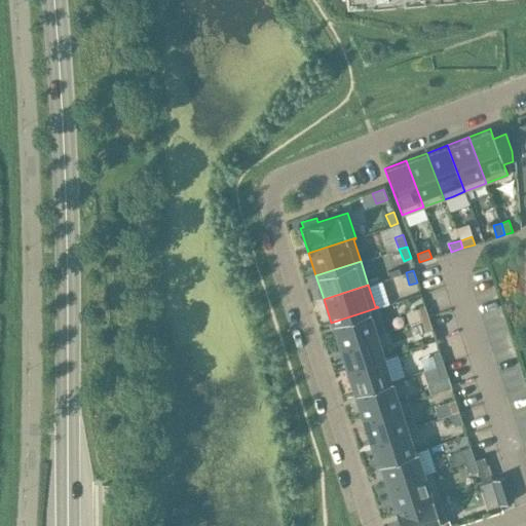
[(417,308),(420,320),(428,317),(424,305),(417,308)]
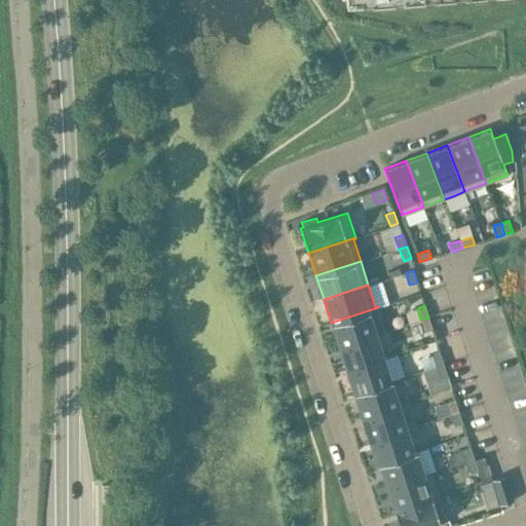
[(385,331),(378,307),(331,323),(338,346),(385,331)]
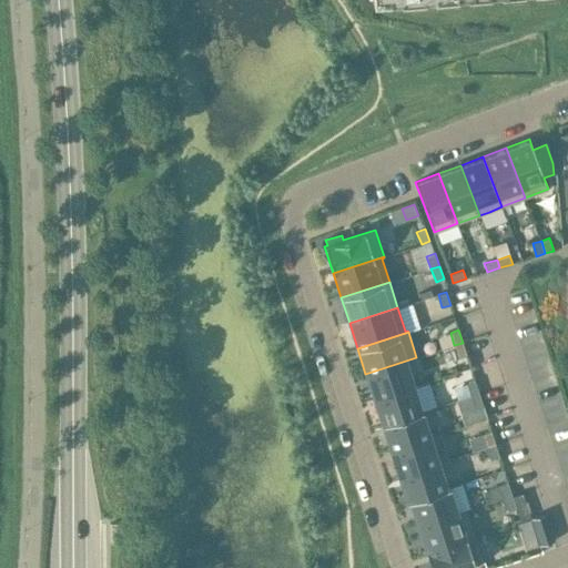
[(467,355),(463,343),(454,345),(458,358),(467,355)]
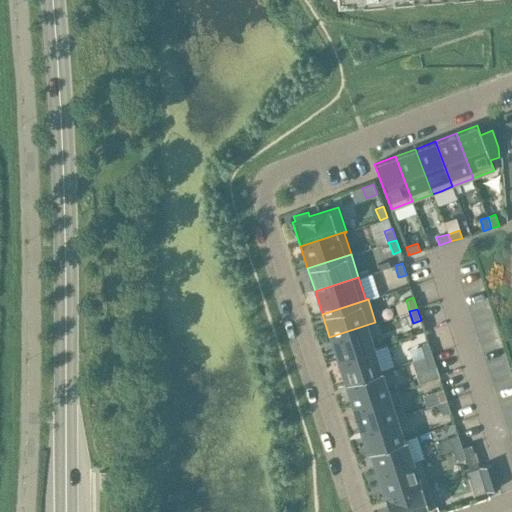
[(375,323),(375,322),(329,337),(337,360),(373,348),(366,326),(375,323)]
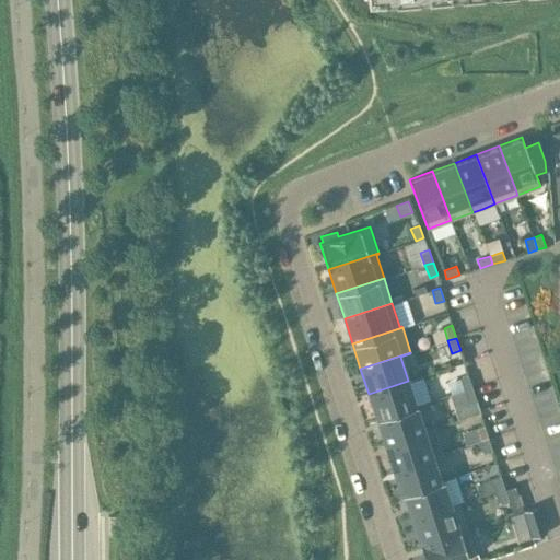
[(459,377),(464,391),(473,387),(468,375),(459,377)]
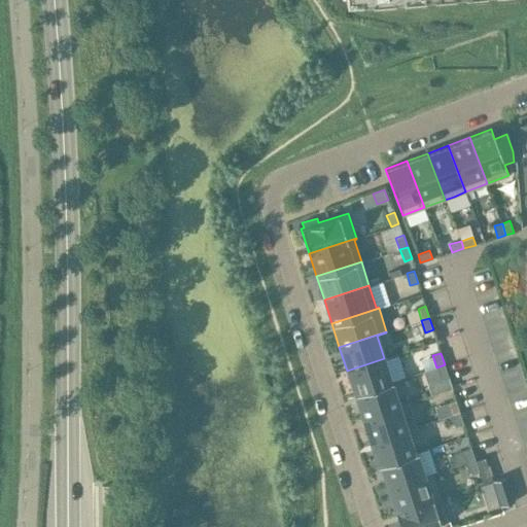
[(392,382),(384,358),(347,371),(354,394),(392,382)]
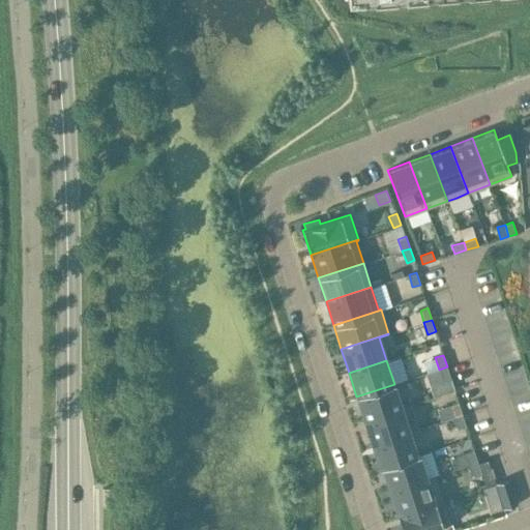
[(450,379),(447,366),(439,370),(443,381),(450,379)]
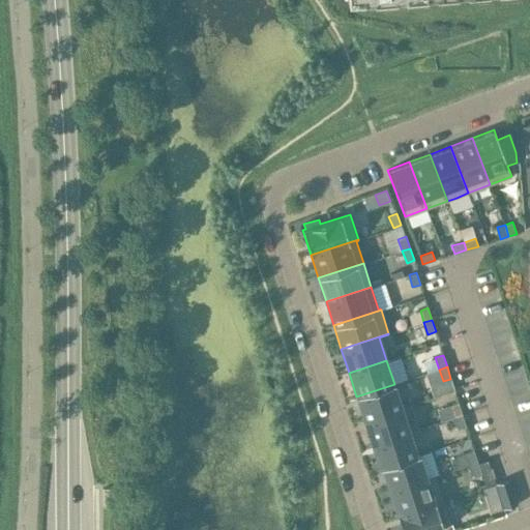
[(402,408),(394,384),(356,396),(363,420),(402,408)]
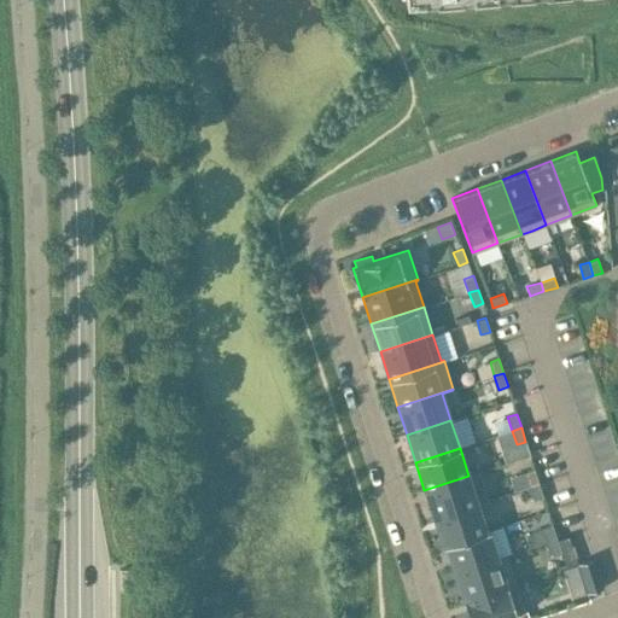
[(525,472),(530,487),(538,483),(535,470),(525,472)]
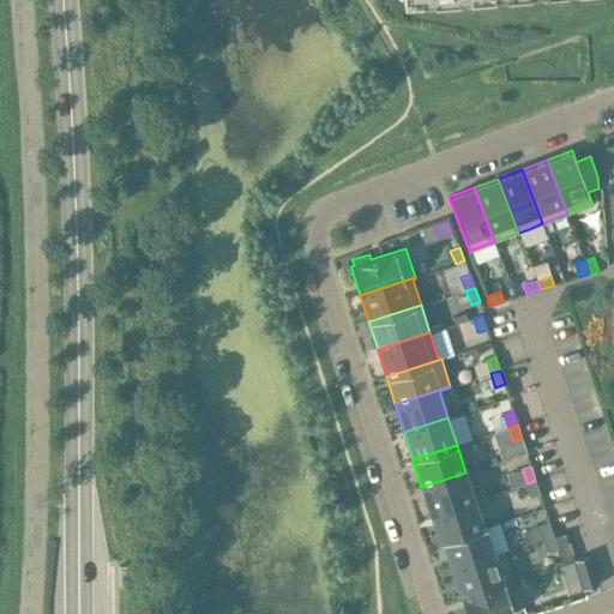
[(486,497),(476,469),(465,473),(421,487),(431,513),(474,499),(486,497)]
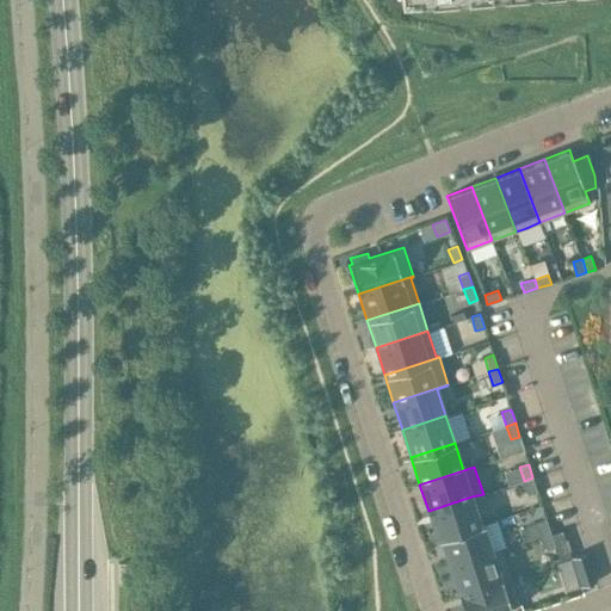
[(537,492),(532,477),(524,481),(528,494),(537,492)]
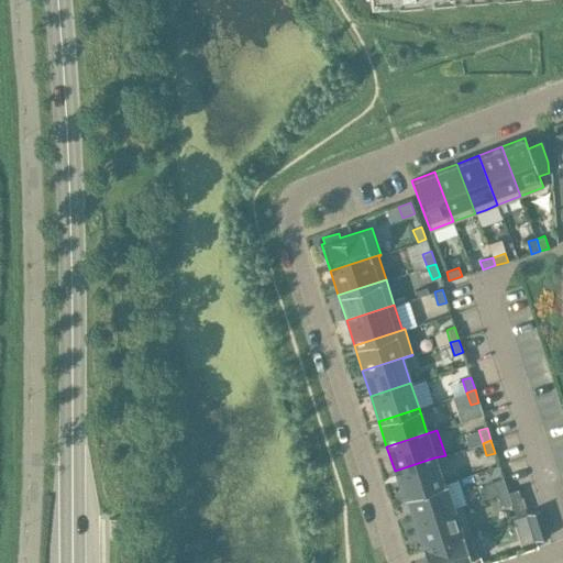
[(406,496),(443,484),(434,457),(395,471),(403,497),(406,496)]
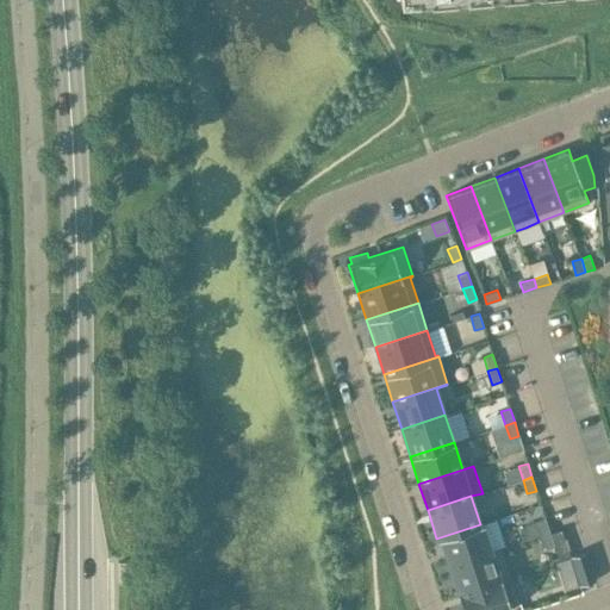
[(536,522),(541,535),(549,533),(546,518),(536,522)]
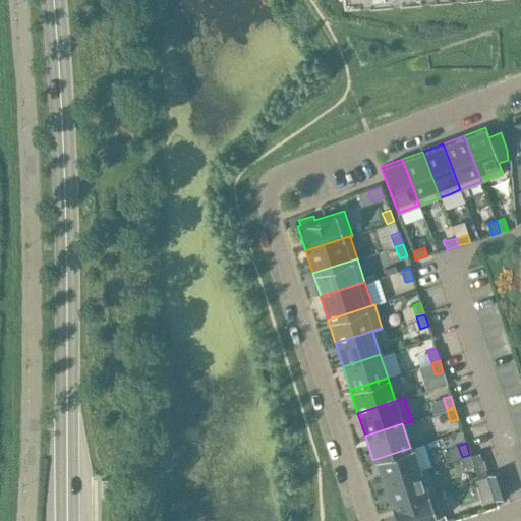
[(420,471),(412,447),(410,448),(375,459),(383,482),(420,471)]
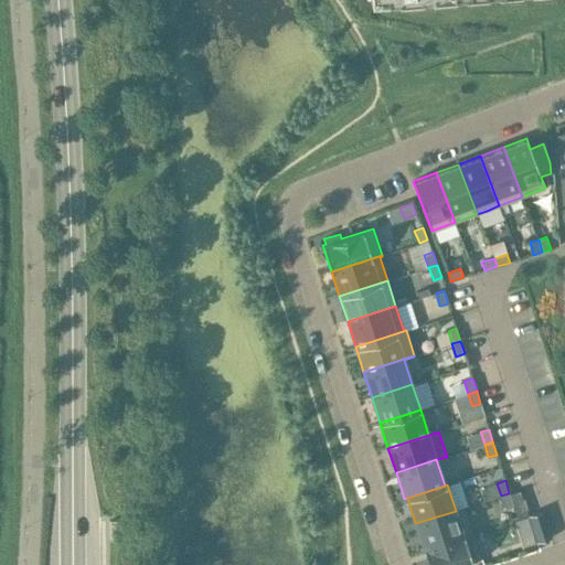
[(513,505),(509,493),(501,496),(504,509),(513,505)]
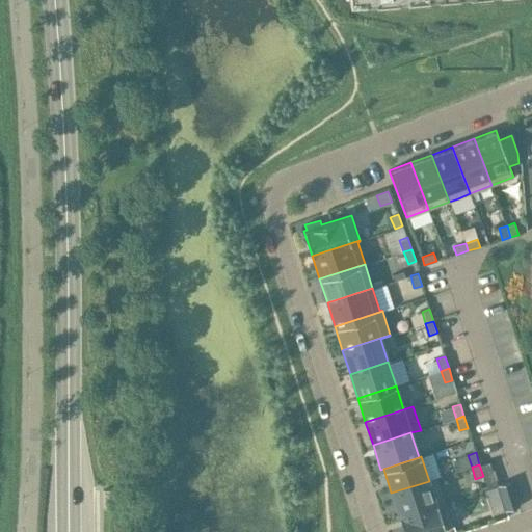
[(444,502),(436,478),(429,481),(391,493),(395,504),(399,516),(444,502)]
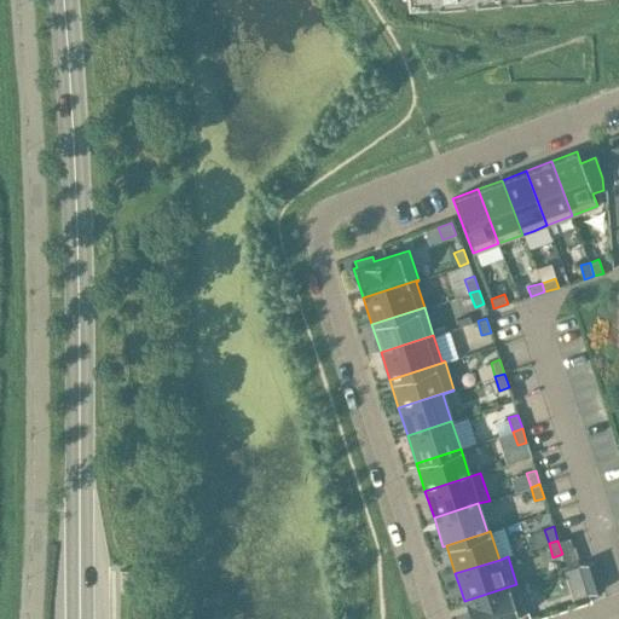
[(605,589),(595,559),(578,565),(588,594),(589,594),(605,589)]
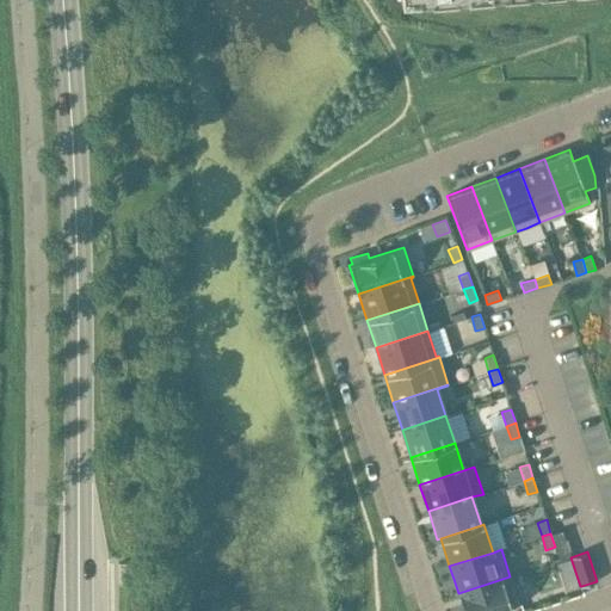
[(518,604),(510,576),(458,593),(463,610),(500,610),(519,605),(518,604)]
